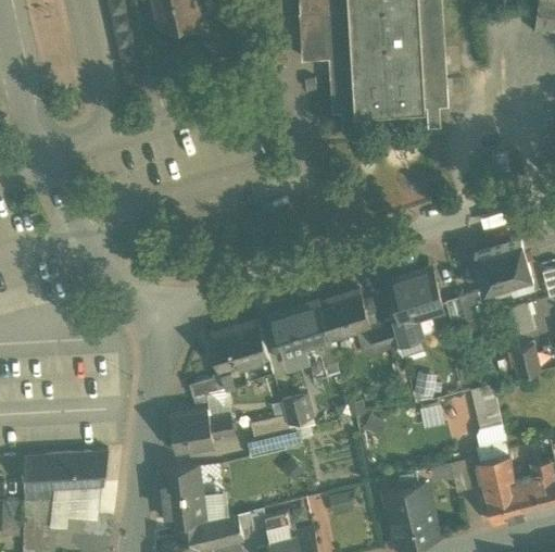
[(140,79),(124,0),(106,0),(123,83),(140,79)]
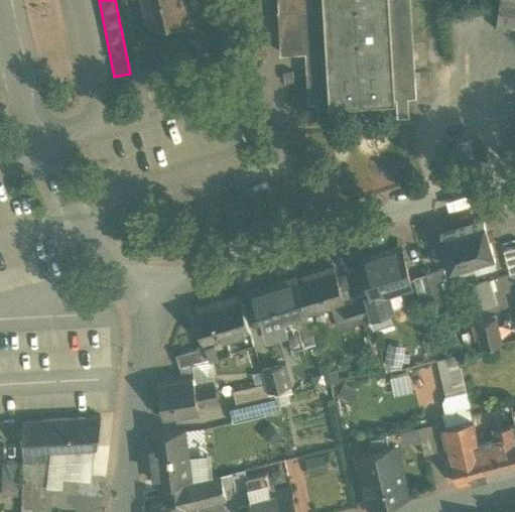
[(180,0),(139,0),(145,27),(166,23),(168,33),(187,29),(180,0)]
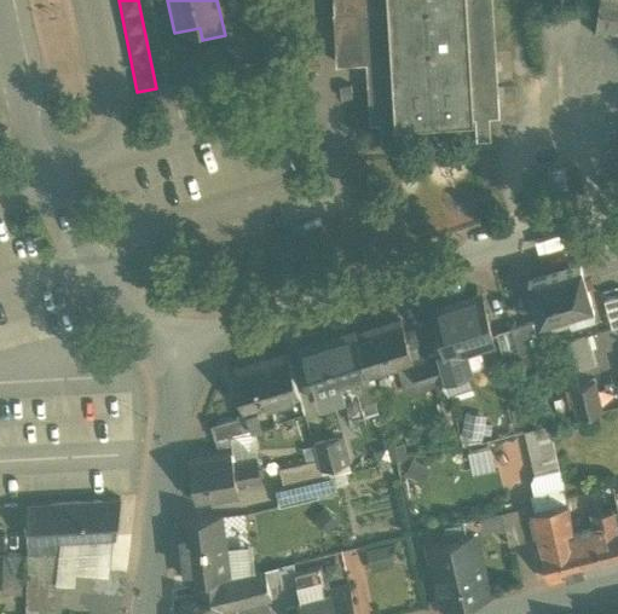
[(331,0),(333,15),(331,15),(333,47),(334,67),(364,65),(368,126),(379,126),(380,148),(394,146),(392,125),(473,120),(474,142),(489,142),(487,119),(497,119),(495,77),(490,0),(331,0)]
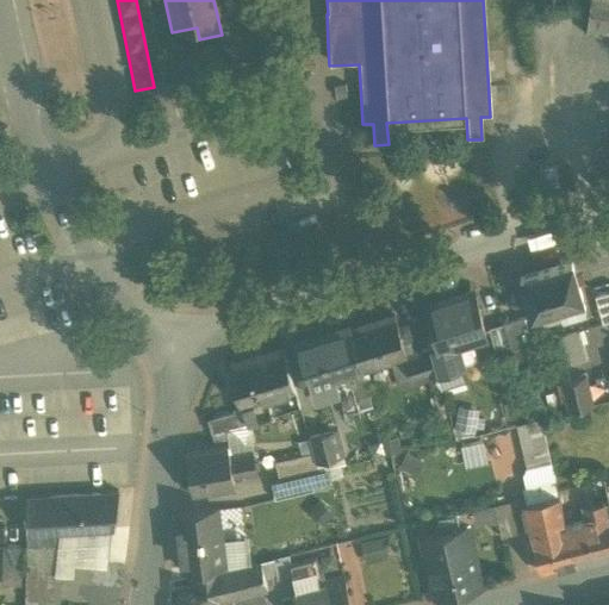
[(608,2),(589,0),(588,10),(584,38),(608,41),(608,2)]
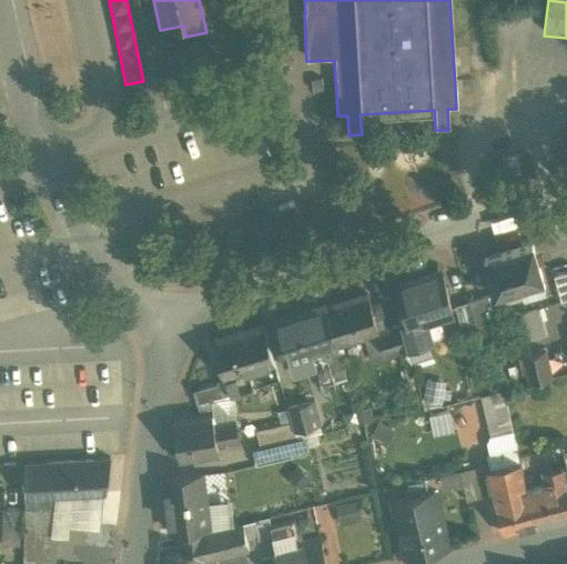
[(527,249),(483,262),(494,299),(520,291),(523,296),(540,292),(527,249)]
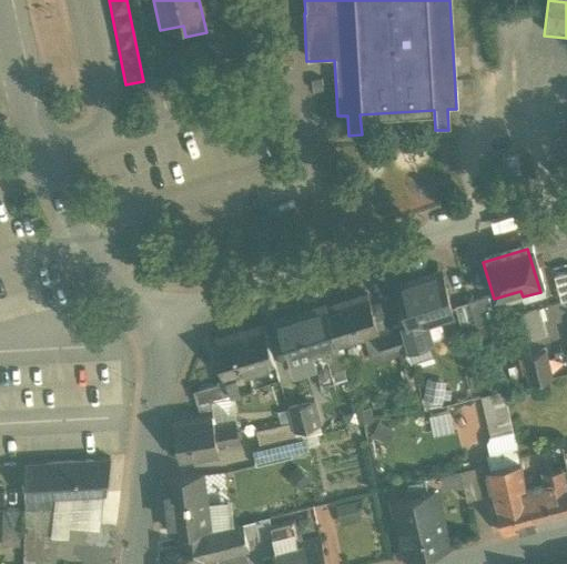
[(439,275),(396,289),(404,314),(396,316),(400,328),(405,349),(443,339),(436,319),(451,314),(439,275)]
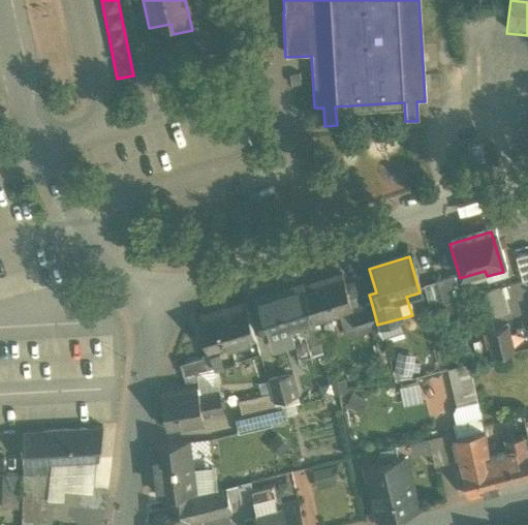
[(527,256),(515,260),(521,284),(527,282),(527,256)]
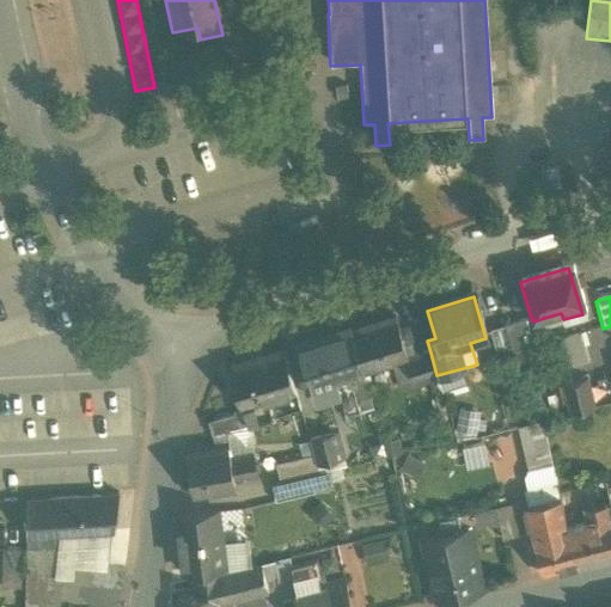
[(395,319),(350,333),(362,375),(392,366),(407,361),(407,360),(413,359),(409,345),(411,343),(409,333),(399,336),(395,319)]
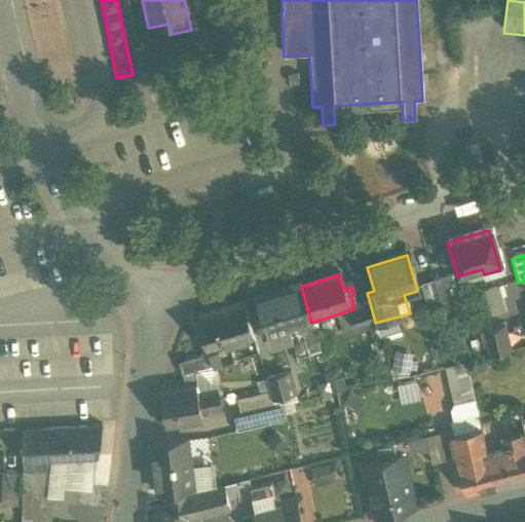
[(451,277),(433,283),(439,304),(457,299),(451,277)]
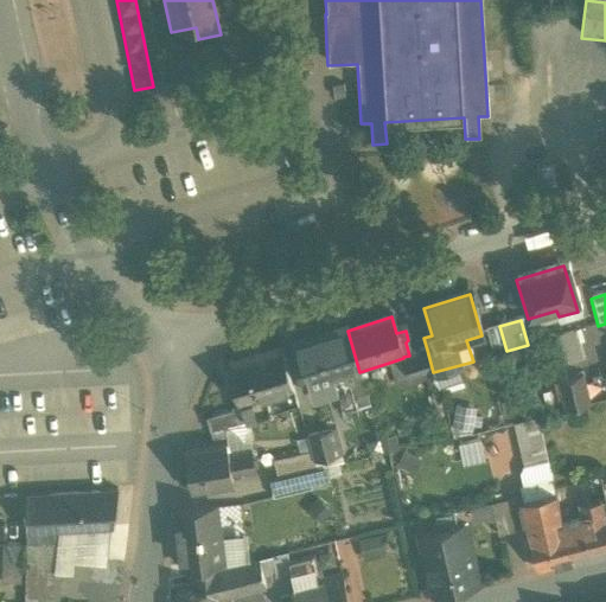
[(499,326),(485,330),(492,356),(506,351),(499,326)]
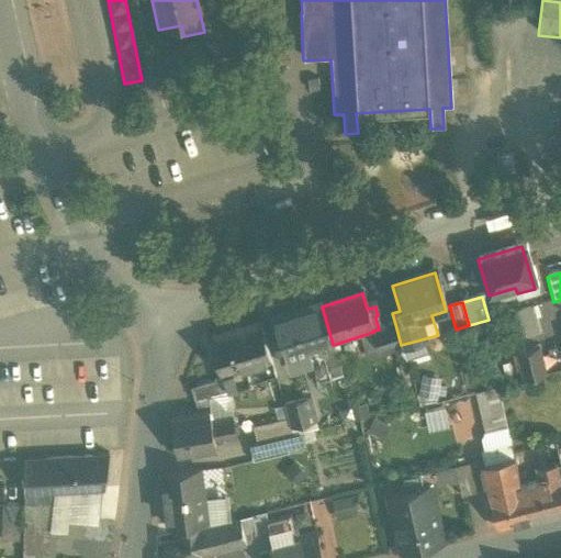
[(322,305),(270,321),(281,360),(306,353),(314,377),(339,369),(333,345),(322,307),(322,305)]
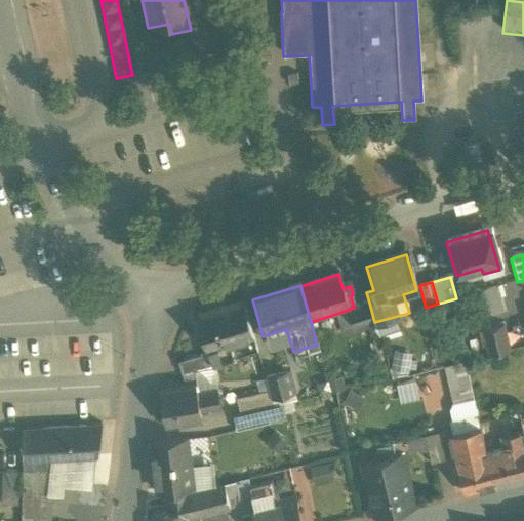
[(479,319),(507,311),(500,286),(472,294),(479,319)]
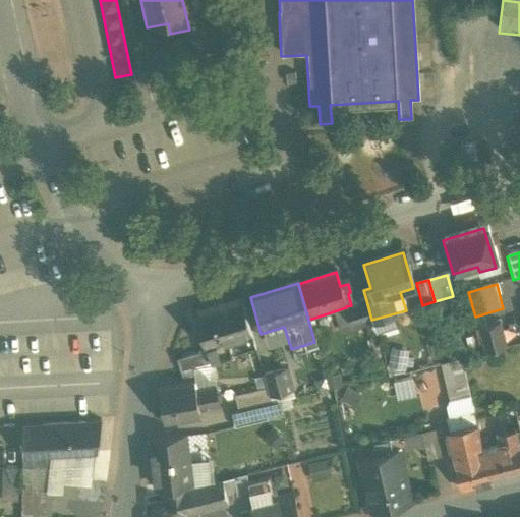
[(351,305),(346,306),(346,307),(334,311),(339,328),(371,320),(366,300),(351,305)]
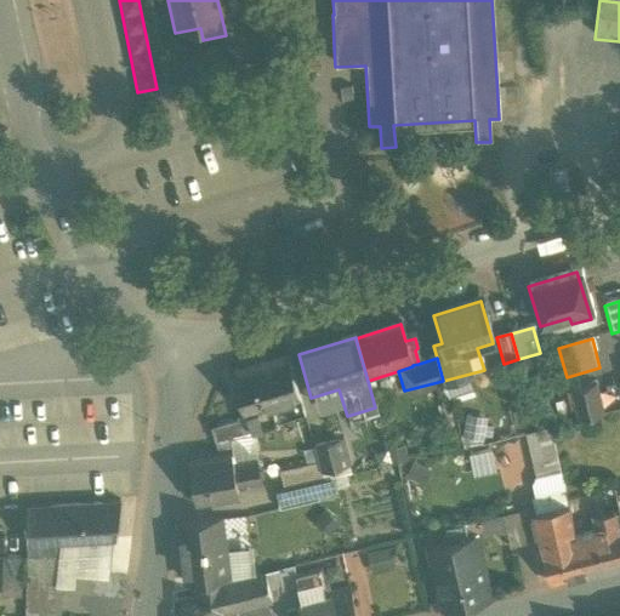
[(288,359),(233,375),(245,417),(250,433),(277,426),(272,409),(300,401),(288,359)]
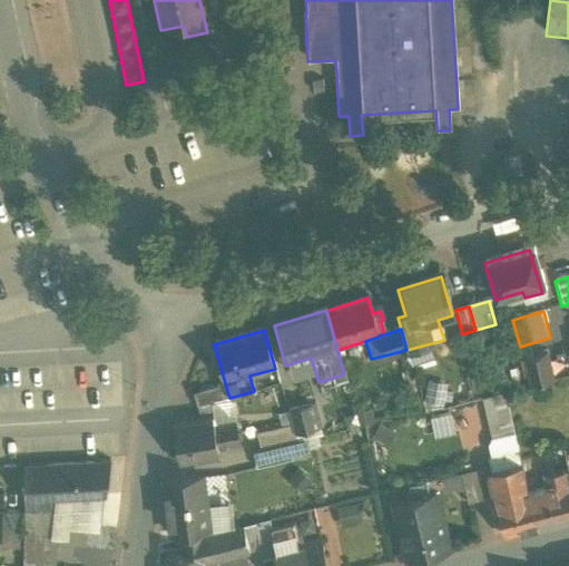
[(547,354),(523,360),(530,388),(553,382),(547,354)]
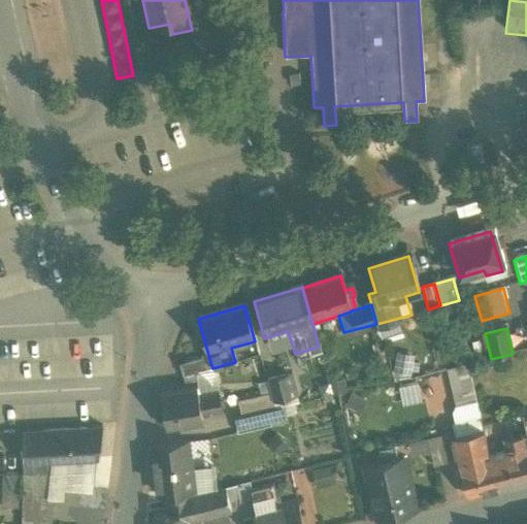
[(202,359),(178,365),(183,378),(205,371),(202,359)]
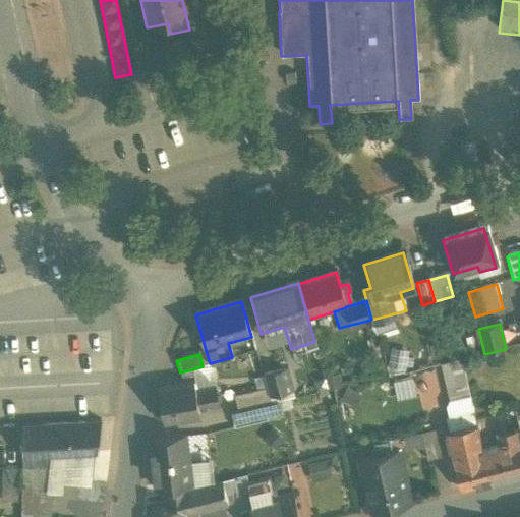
[(406,358),(390,356),(388,368),(404,370),(404,368),(410,369),(411,361),(405,360),(406,358)]
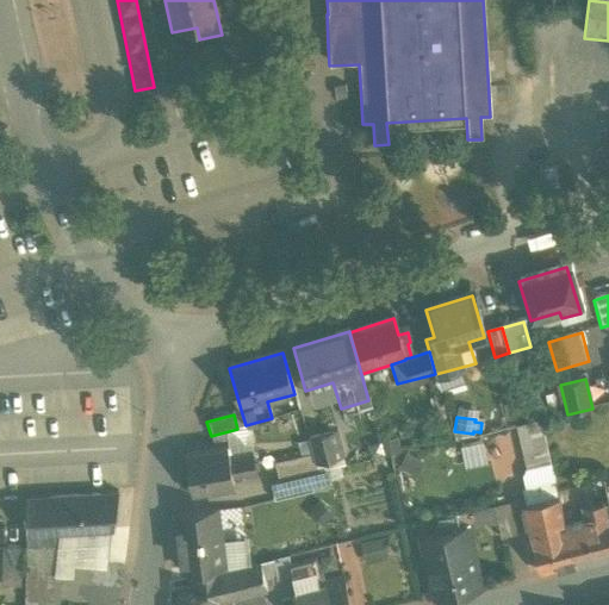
[(540,423),(515,429),(528,485),(552,479),(540,423)]
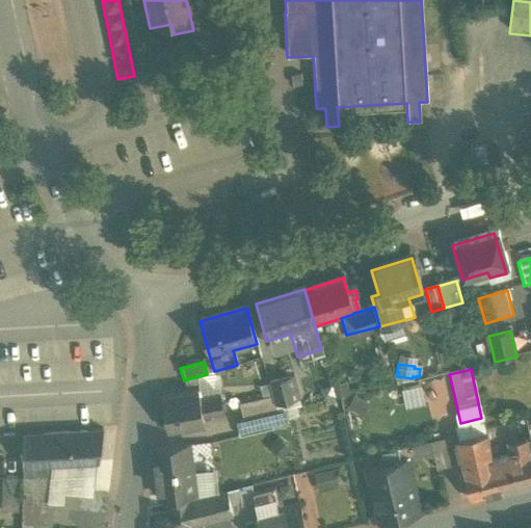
[(292,377),(268,384),(271,397),(274,405),(298,399),(292,377)]
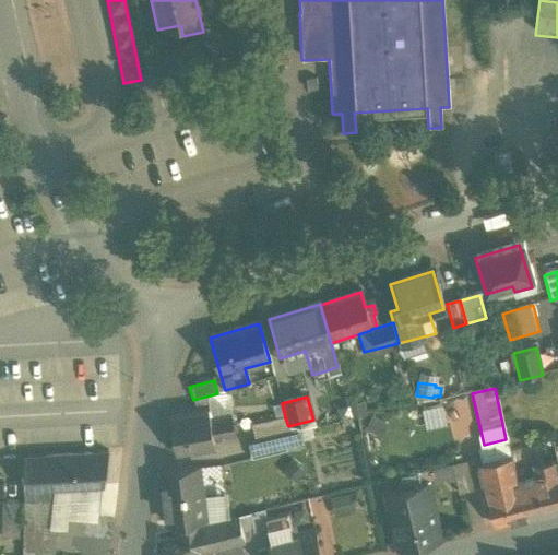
[(208,411),(168,417),(175,456),(214,449),(213,440),(235,436),(230,416),(209,420),(208,411)]
